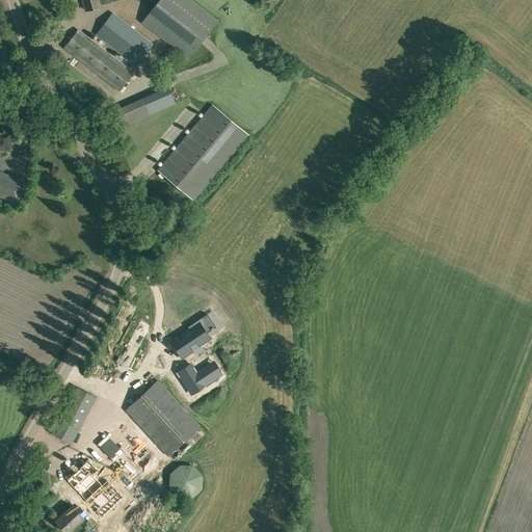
[(99,7),(97,0),(82,0),(86,10),(99,7)]
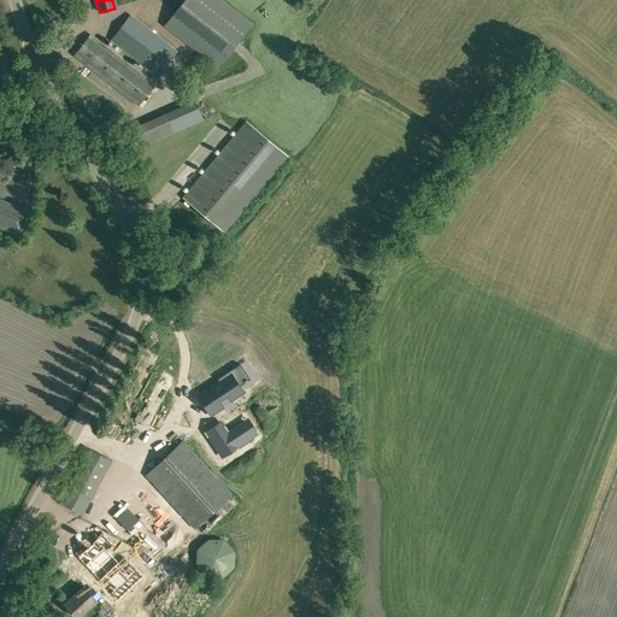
[(252,24),(219,0),(184,0),(165,25),(218,68),(252,24)]
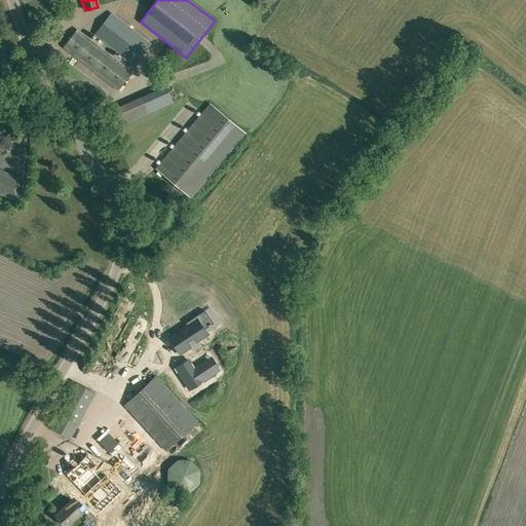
[(150,44),(111,13),(96,34),(136,64),(150,44)]
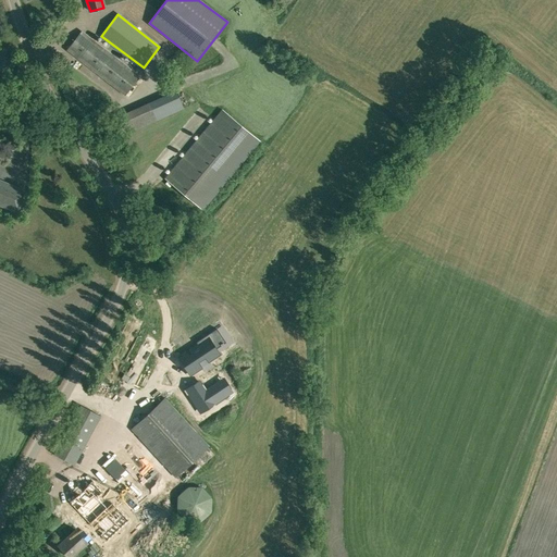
[(139,76),(82,32),(67,50),(126,94),(139,76)]
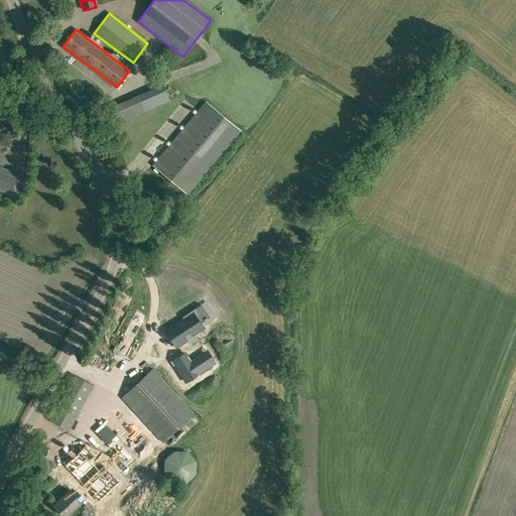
[(14,56),(4,51),(7,45),(0,42),(0,73),(5,76),(14,56)]
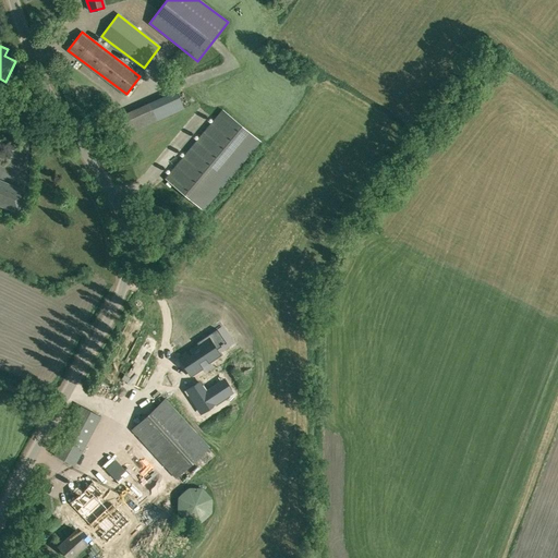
[(136,131),(161,122),(157,110),(132,119),(136,131)]
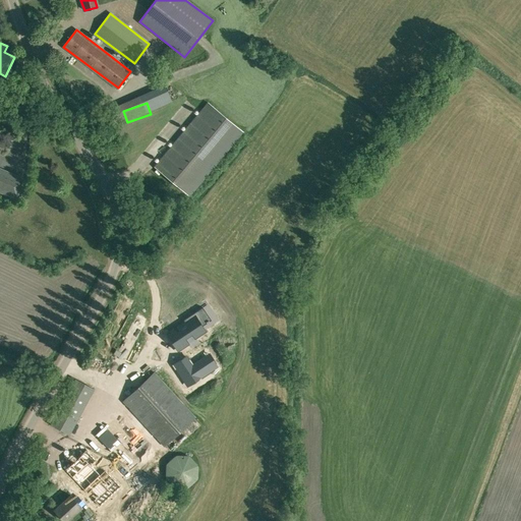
[(189,196),(242,132),(208,103),(155,166),(154,167),(189,196)]
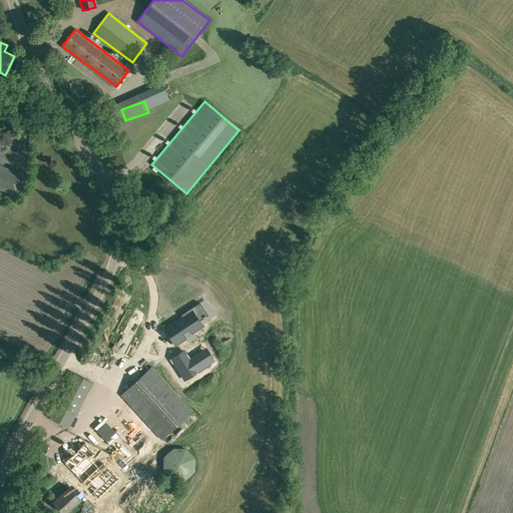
[(24,176),(0,166),(0,188),(16,195),(24,176)]
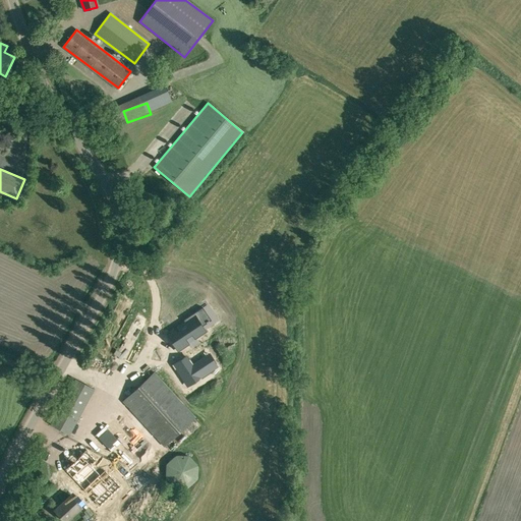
[(170,330),(175,350),(193,345),(191,335),(186,336),(184,327),(186,326),(183,315),(177,317),(176,313),(163,316),(167,331),(170,330)]
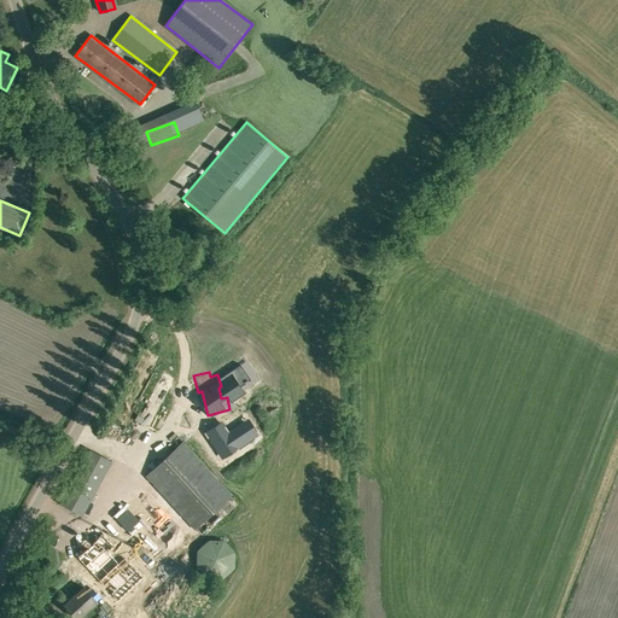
[(226,417),(229,431),(217,435),(222,452),(251,444),(243,413),(226,417)]
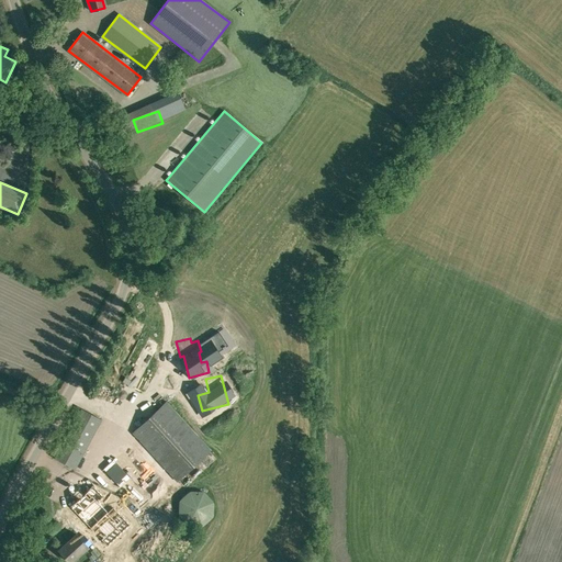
[(177,482),(211,450),(166,401),(132,433),(177,482)]
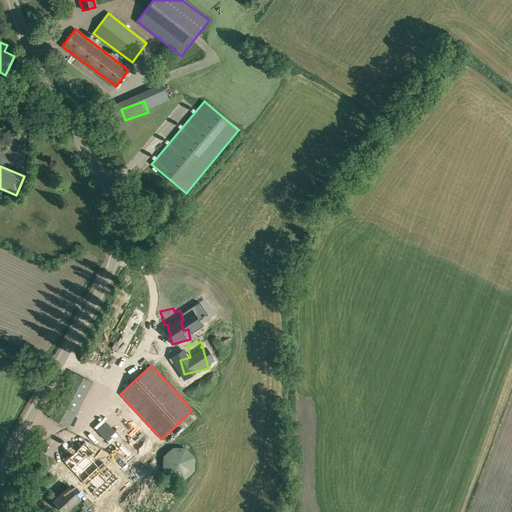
[(68,427),(92,382),(73,372),(49,417),(68,427)]
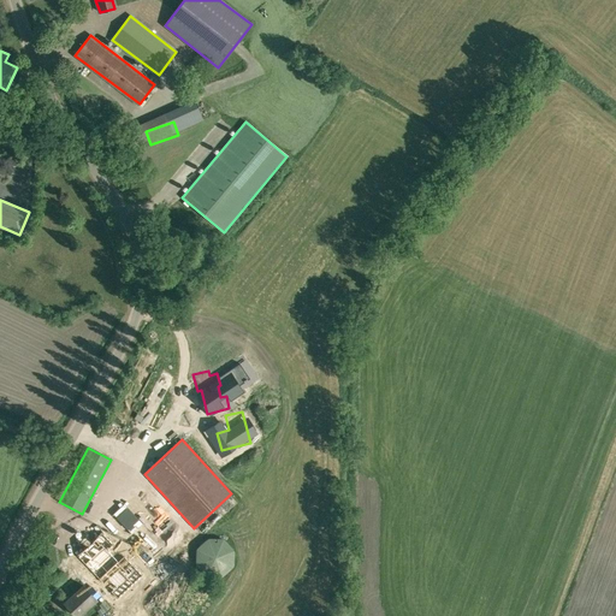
[(125,467),(128,458),(120,456),(118,465),(125,467)]
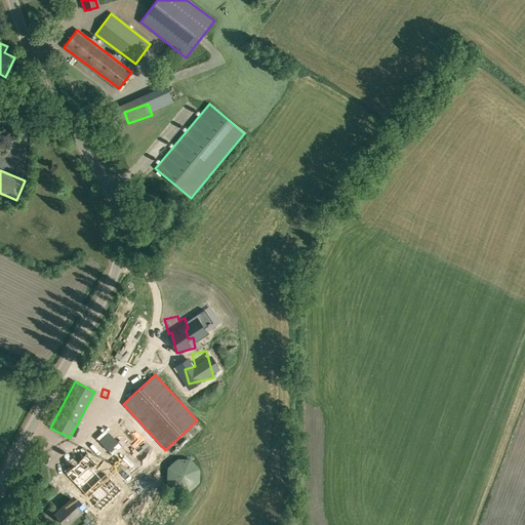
[(111,433),(104,441),(120,456),(123,454),(126,457),(123,461),(129,468),(145,451),(128,436),(121,443),(111,433)]
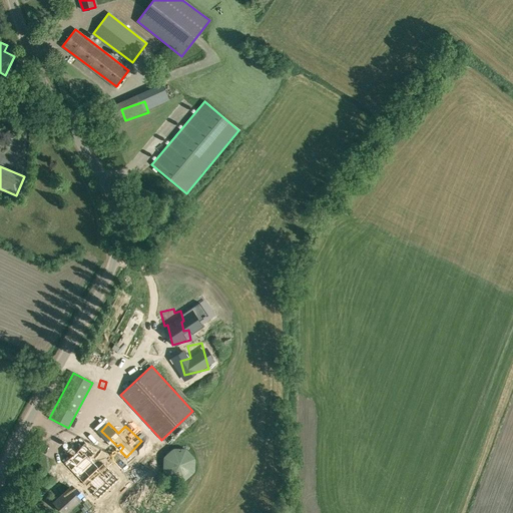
[(97,498),(118,479),(84,443),(63,463),(82,483),(73,492),(69,488),(53,502),(62,512),(64,512),(80,499),(79,499),(89,490),(97,498)]
